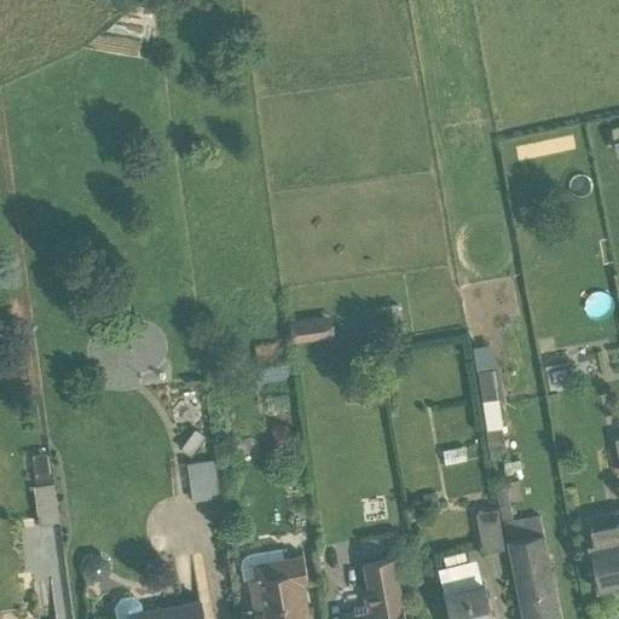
[(334,336),(333,316),(290,318),(290,337),(334,336)]
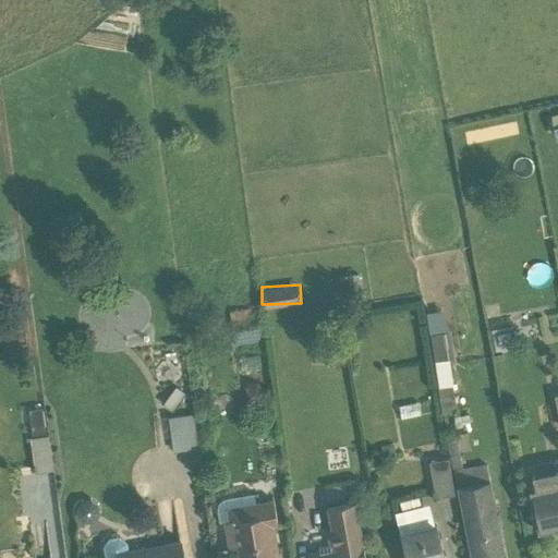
[(455,413),(451,385),(436,388),(440,415),(455,413)]
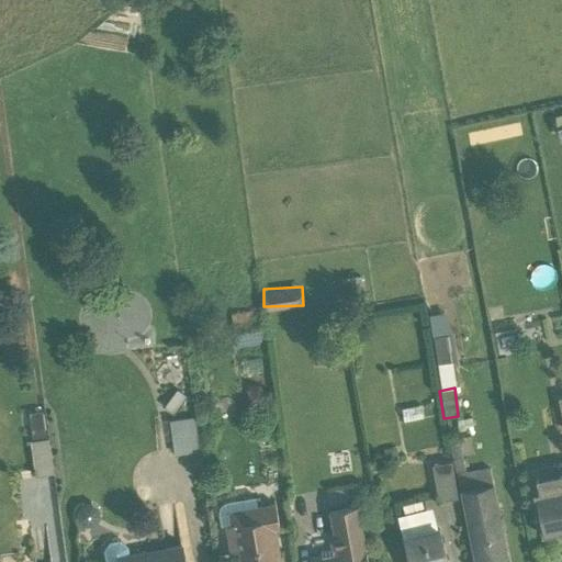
[(423,419),(419,406),(401,409),(403,423),(423,419)]
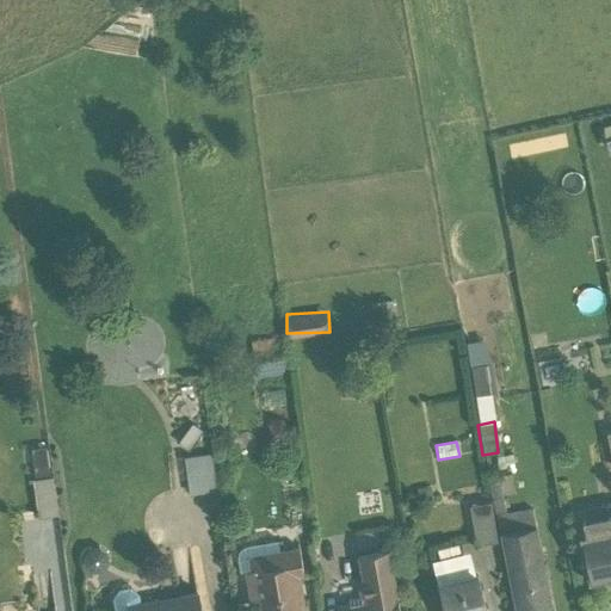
[(214,452),(186,452),(187,491),(215,489),(214,452)]
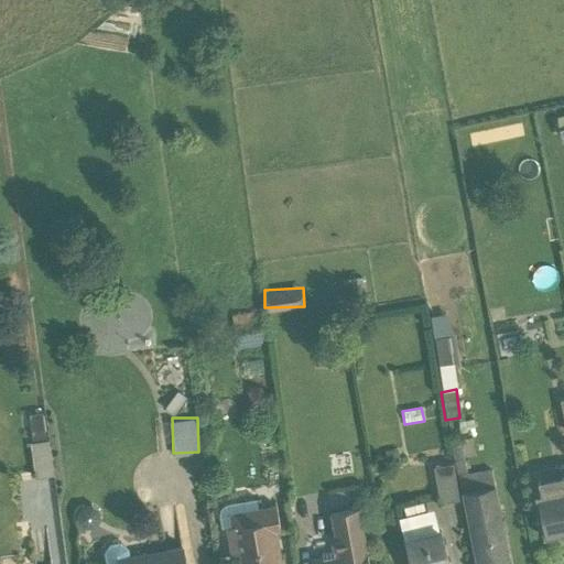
[(31,438),(33,475),(52,474),(50,437),(31,438)]
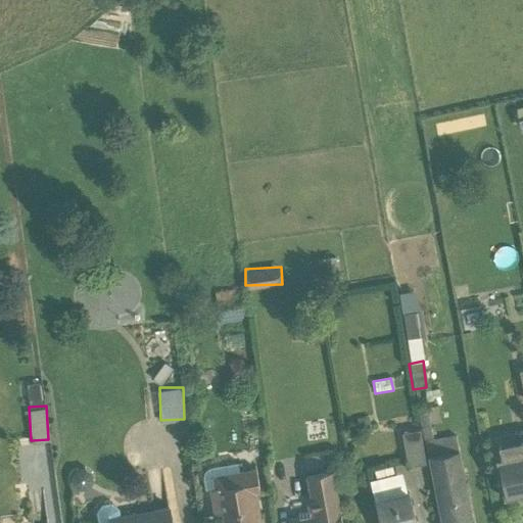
[(439,522),(472,522),(455,435),(432,438),(429,424),(439,421),(435,406),(417,410),(439,522)]
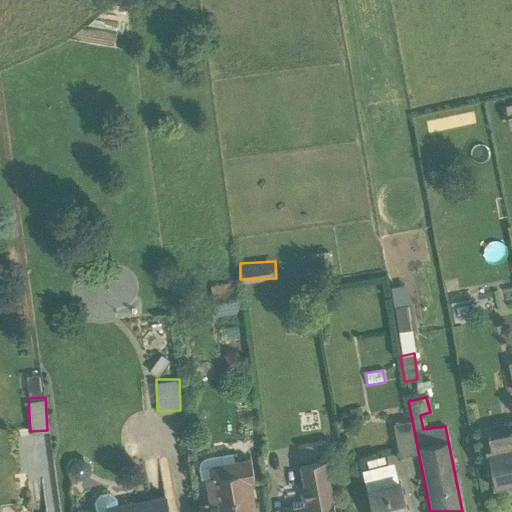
[(409,421),(393,424),(398,457),(415,454),(409,421)]
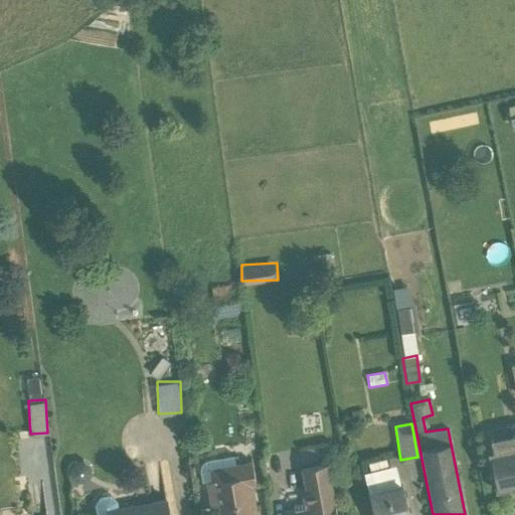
[(512,434),(491,439),(493,450),(488,452),(495,490),(513,486),(514,494),(514,493),(514,424),(510,425),(512,434)]
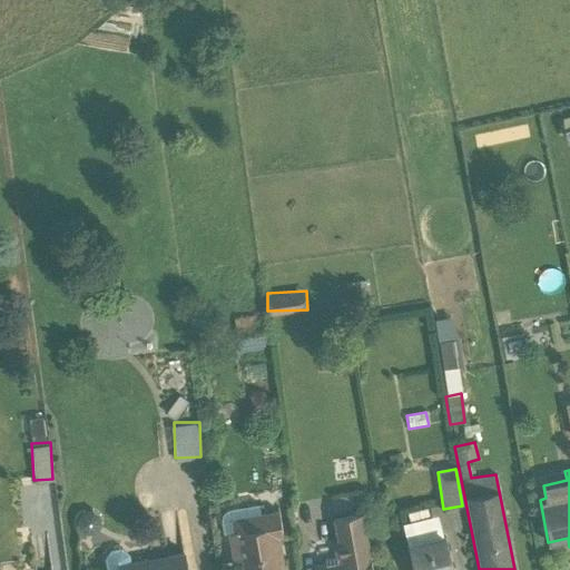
[(285,569),(281,539),(283,538),(277,511),(259,513),(257,504),(229,509),(225,511),(222,516),(220,521),(223,533),(227,533),(232,561),(241,559),(242,569),(285,569)]
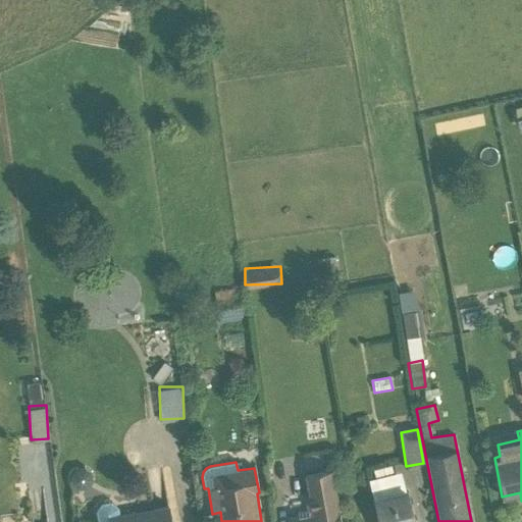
[(393,473),(389,465),(373,470),(375,478),(368,480),(373,500),(376,500),(381,521),(412,521),(400,472),(393,473)]
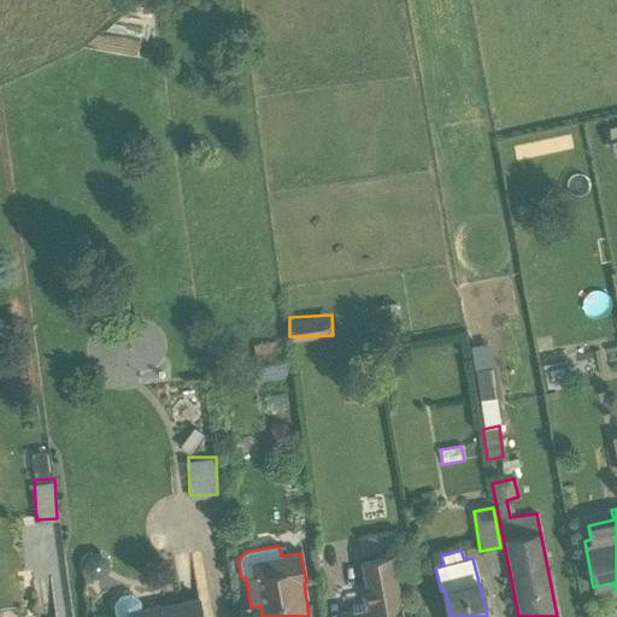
[(401,616),(392,556),(359,560),(364,588),(359,589),(362,603),(352,604),(351,609),(339,611),(340,616),(401,616)]
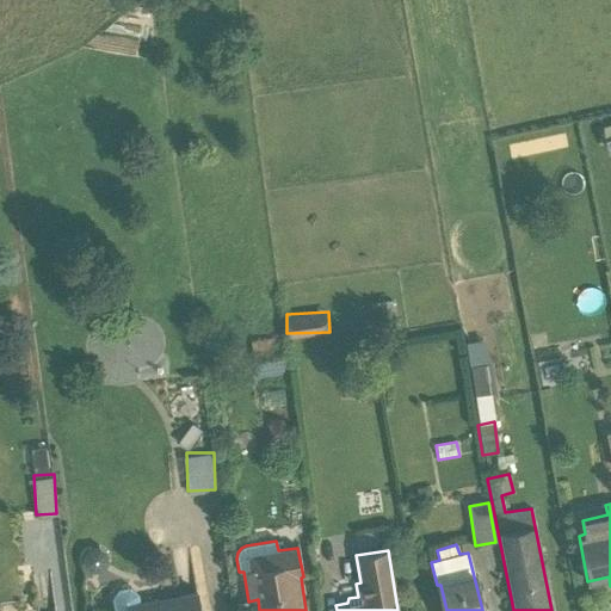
[(112,599),(113,610),(198,610),(195,592),(140,603),(137,593),(129,588),(118,590),(112,599)]
